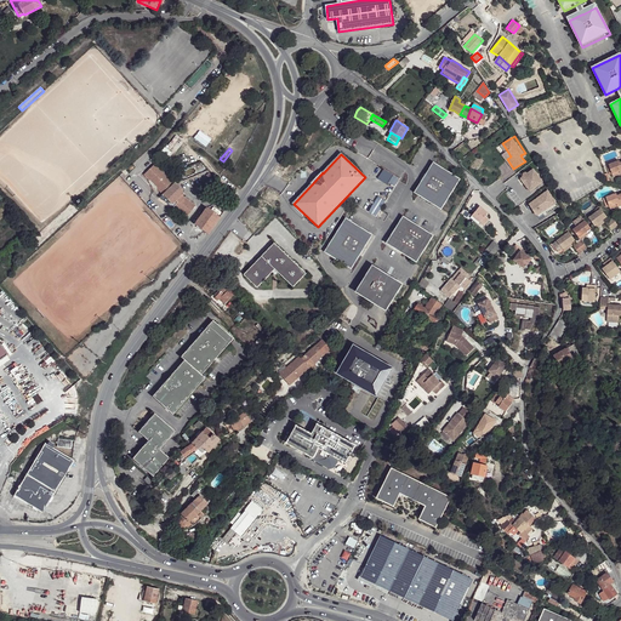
[(619,159),(609,163),(609,164),(613,172),(620,169),(620,160),(620,161),(619,159)]
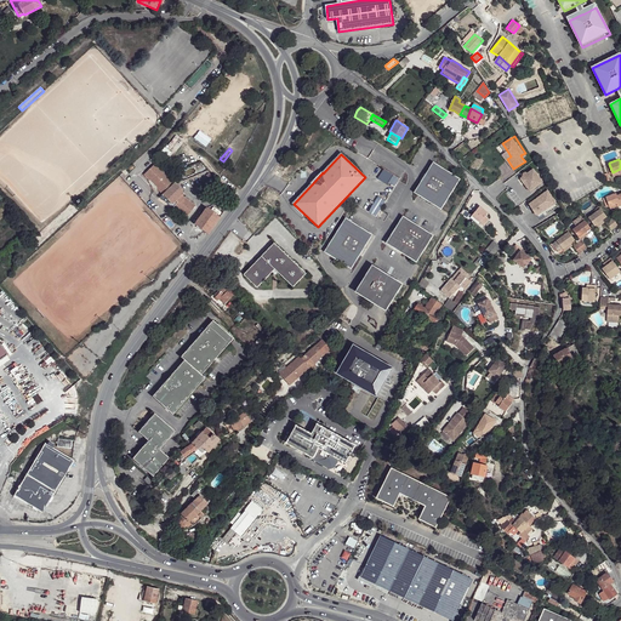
[(157,164),(144,175),(151,181),(152,181),(159,188),(158,189),(164,195),(174,205),(183,195),(186,193),(171,178),(161,169),(157,164)]
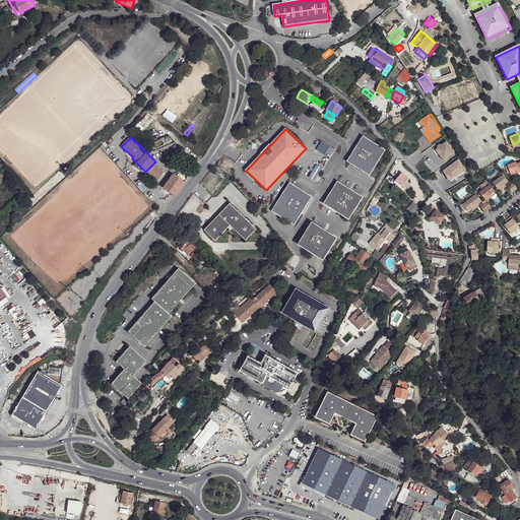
[(353,160),(351,164),(367,173),(369,170),(372,172),(383,153),(380,151),(382,148),(367,139),(365,142),(362,140),(350,158),(353,160)]
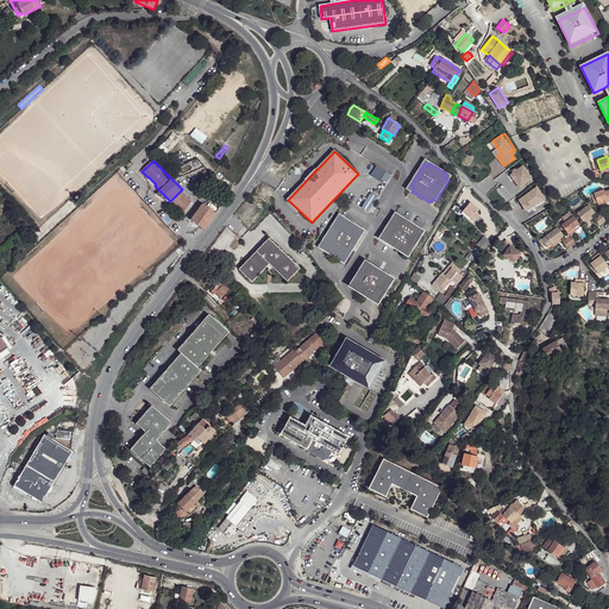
[(514,173),(518,177),(515,180),(521,187),(533,177),(523,165),(518,170),(514,173)]
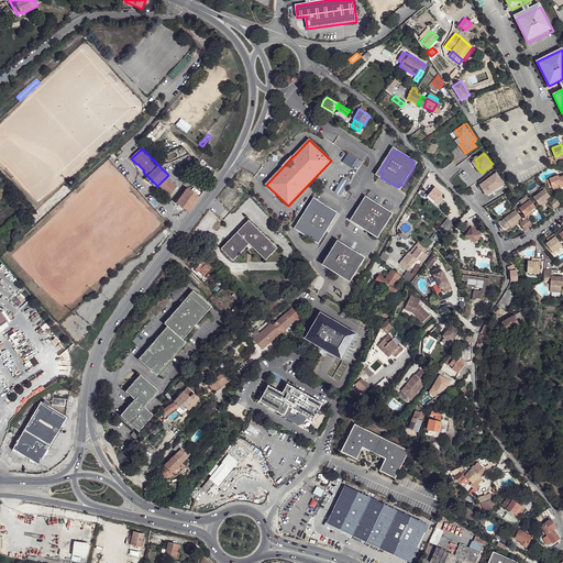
[(496,174),(479,185),(487,197),(492,195),(493,196),(506,188),(496,174)]
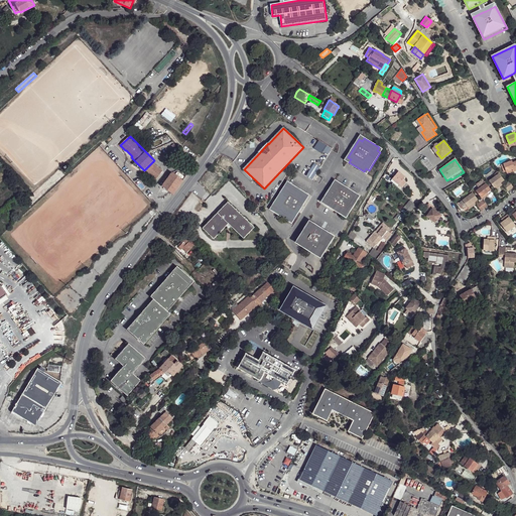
[(513,159),(504,162),(504,163),(507,170),(515,167),(515,168),(515,160),(513,161),(513,159)]
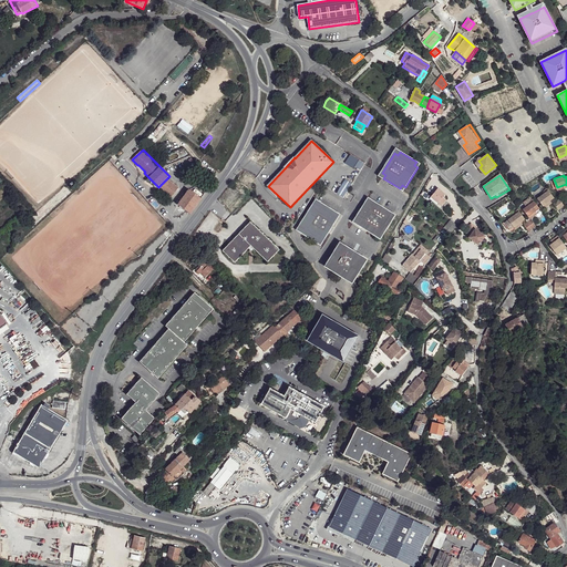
[(158,187),(150,178),(146,181),(157,188),(163,192),(171,182),(167,178),(158,187)]
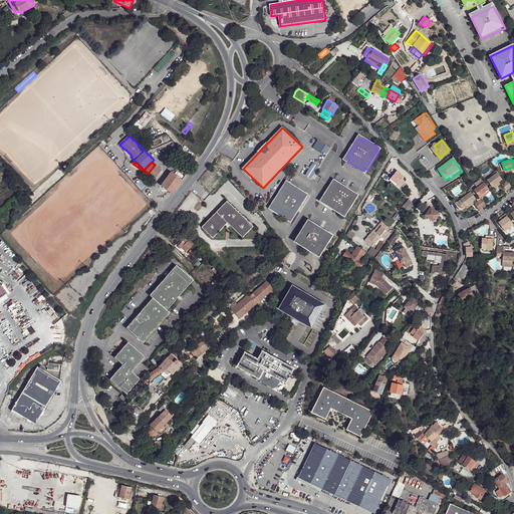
[(155,165),(148,174),(153,178),(156,180),(163,170),(155,165)]
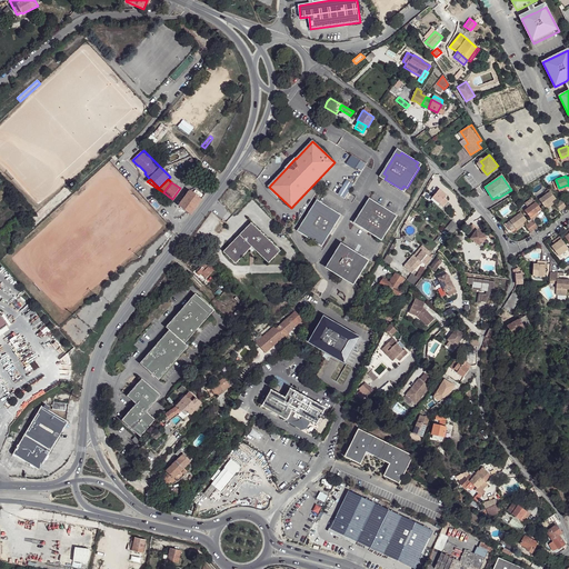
[(447,196),(440,189),(432,197),(440,203),(445,199),(447,196)]
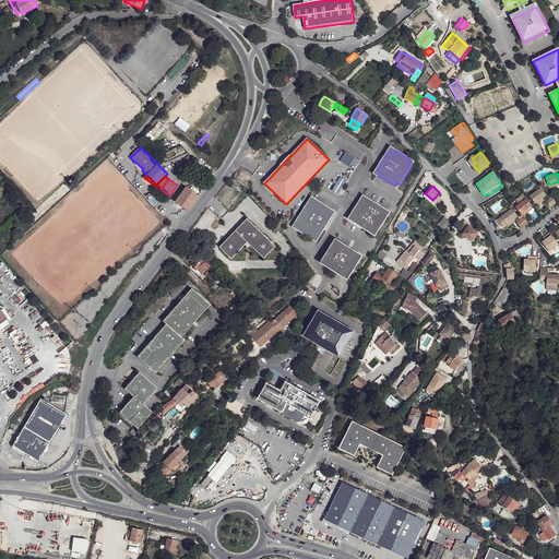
[(531,194),(536,202),(543,198),(547,194),(542,187),(539,189),(531,194)]
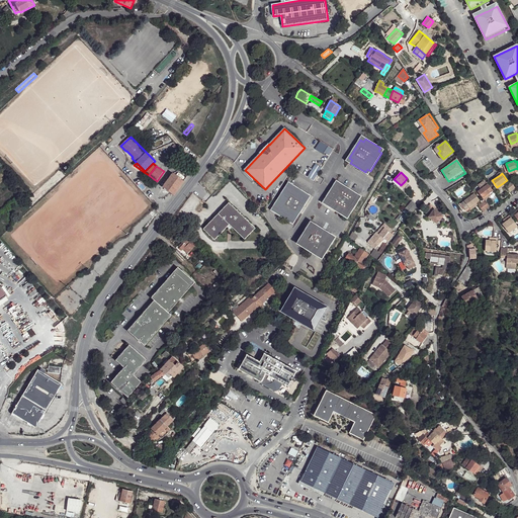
[(169,192),(173,195),(182,183),(171,175),(164,184),(162,187),(169,192)]
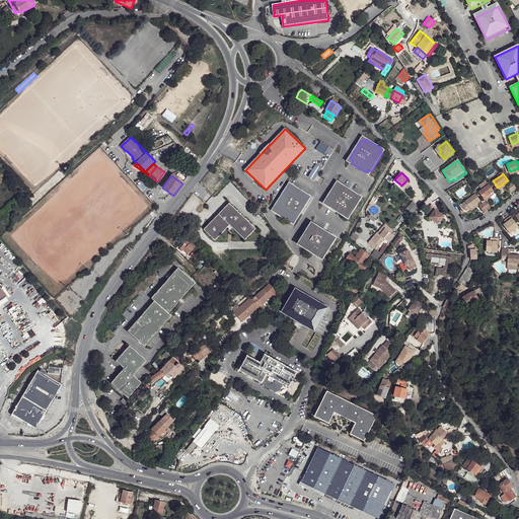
[(508,187),(512,193),(517,189),(513,182),(511,183),(508,187)]
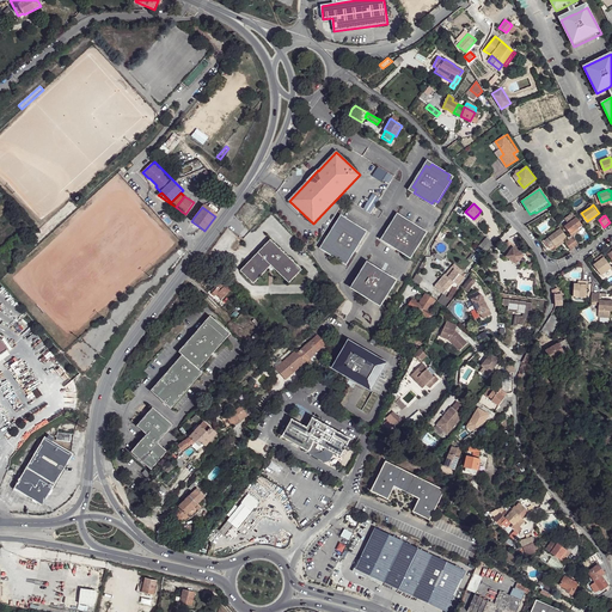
[(387,239),(386,242),(408,256),(409,252),(412,255),(424,237),(421,234),(423,231),(402,216),(399,220),(396,219),(385,237),(387,239)]
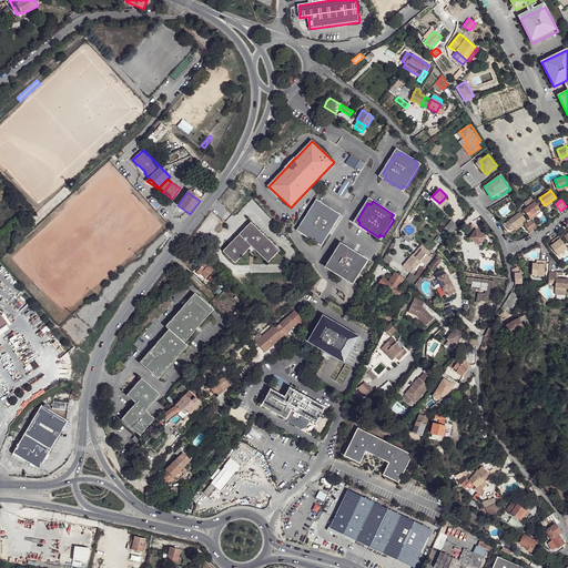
[(525,209),(530,216),(537,211),(541,209),(536,201),(534,203),(525,209)]
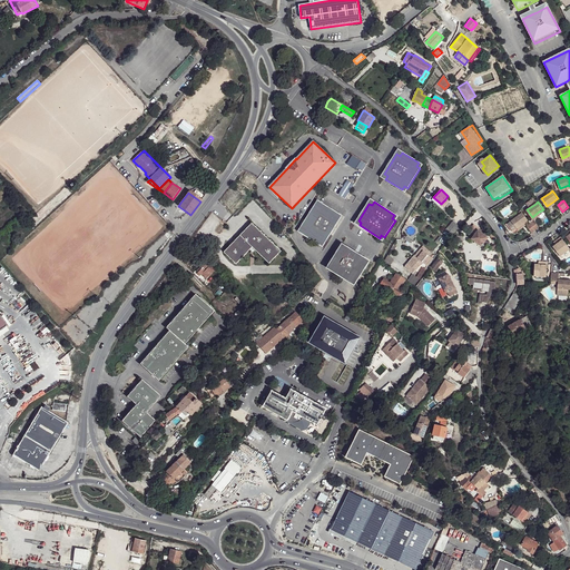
[(302,234),(320,244),(321,241),(324,243),(340,219),(336,217),(337,214),(321,204),(320,207),(316,205),(301,228),(304,231),(302,234)]
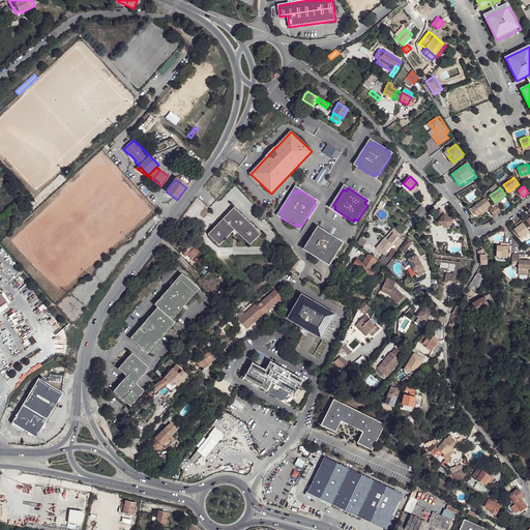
[(477,213),(478,214),(482,212),(489,207),(492,205),(487,198),(484,199),(473,207),(474,209),(477,213)]
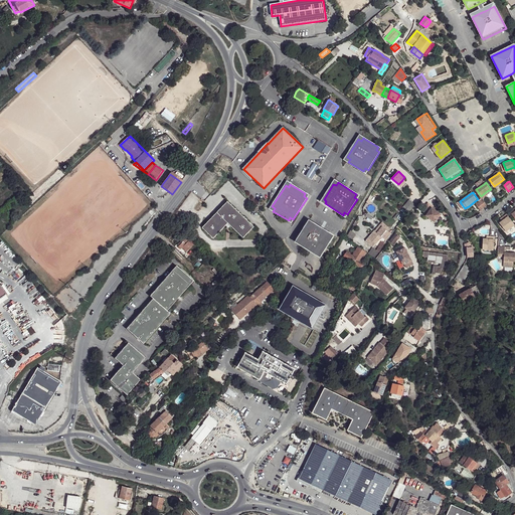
[(405,210),(413,201),(409,198),(402,207),(405,210)]
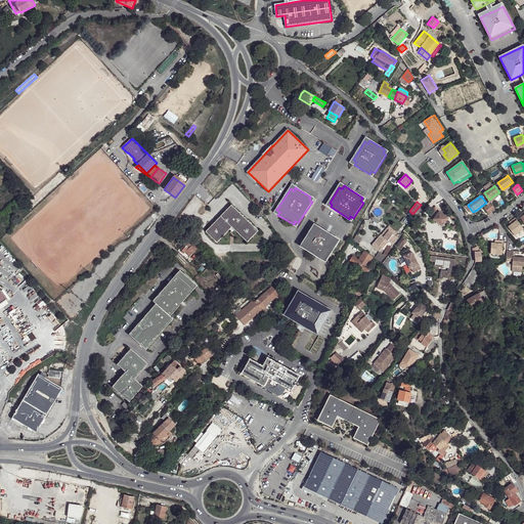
[(421,205),(412,214),(416,217),(424,208),(421,205)]
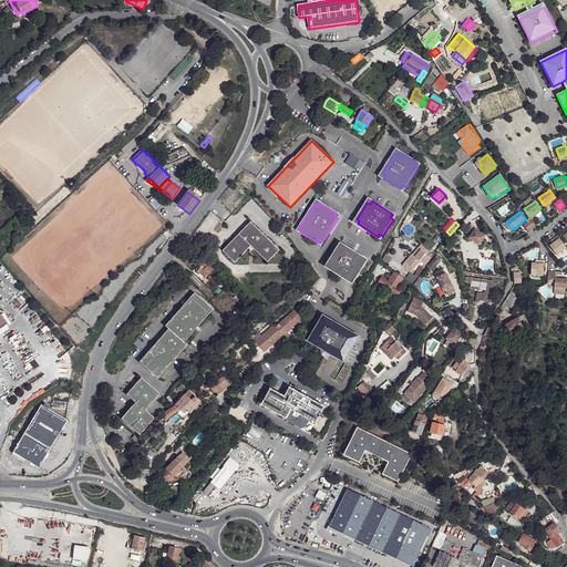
[(279,250),(250,223),(222,251),(235,264),(248,250),(250,247),(254,250),(267,263),(279,250)]
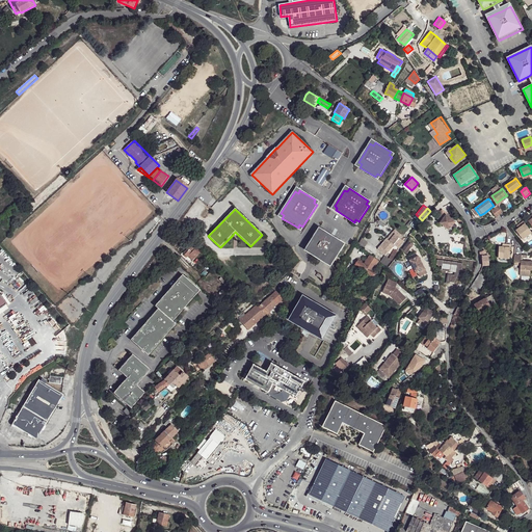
[(440,223),(449,231),(454,223),(455,221),(451,218),(450,217),(447,215),(447,213),(442,210),(435,218),(441,221),(440,223)]
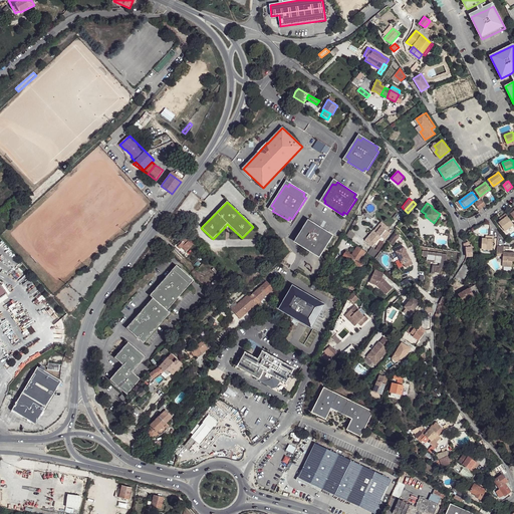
[(500,222),(506,231),(513,224),(513,223),(507,213),(503,216),(504,218),(502,220),(500,222)]
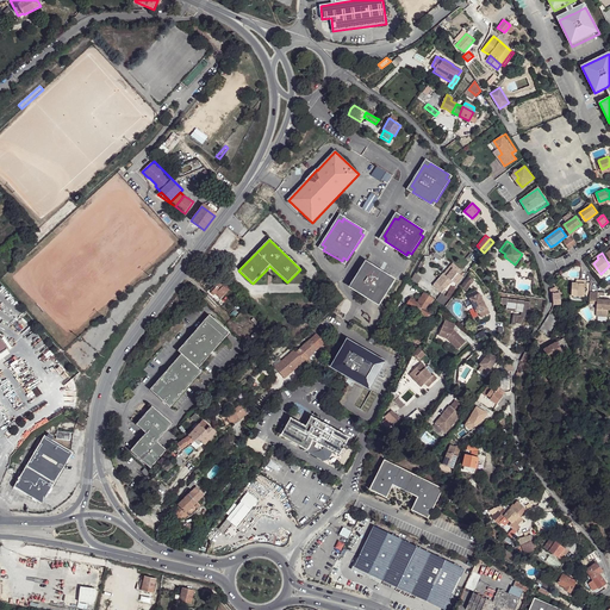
[(461,275),(462,273),(452,263),(449,266),(450,267),(453,269),(461,275)]
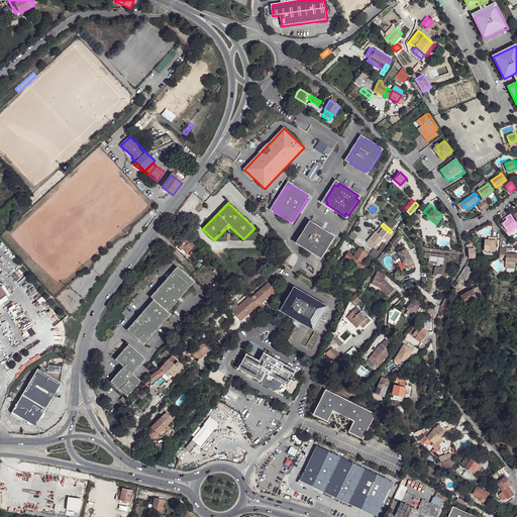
[(302,242),(300,245),(318,256),(320,253),(323,255),(333,240),(330,238),(332,235),(314,224),(312,227),(309,225),(299,240),(302,242)]
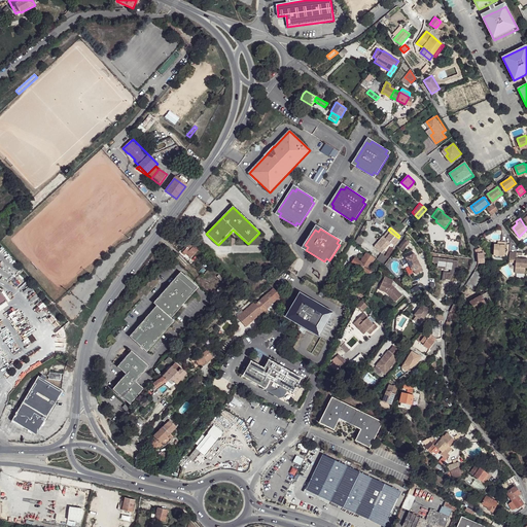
[(386,238),(391,233),(389,231),(388,230),(383,236),(386,239),(386,238)]
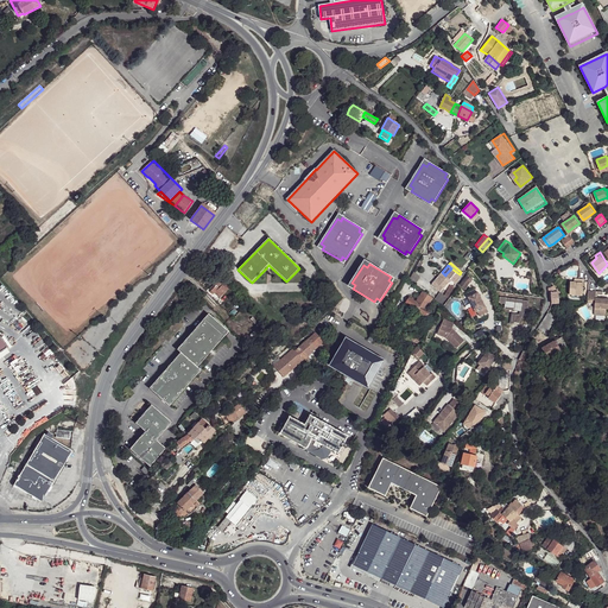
[(451,268),(445,274),(445,276),(450,280),(455,283),(461,276),(460,274),(451,268)]
